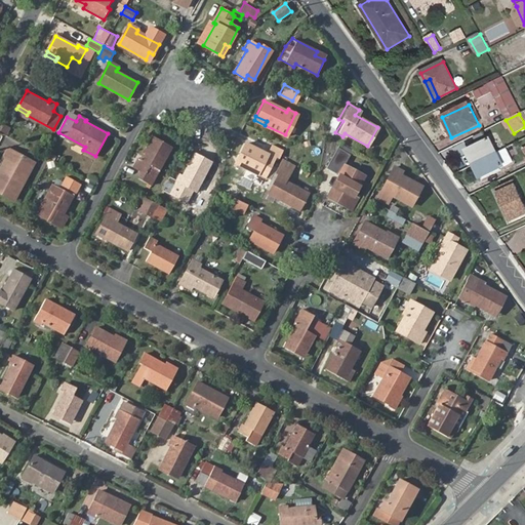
[(0,122),(0,131),(6,135),(10,128),(0,122)]
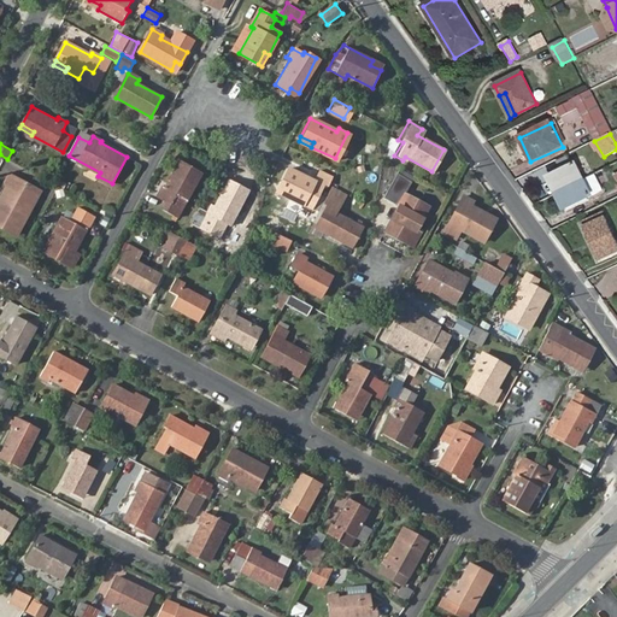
[(189,183),(197,170),(178,160),(164,186),(162,184),(156,194),(166,199),(160,209),(176,216),(193,186),(189,183)]
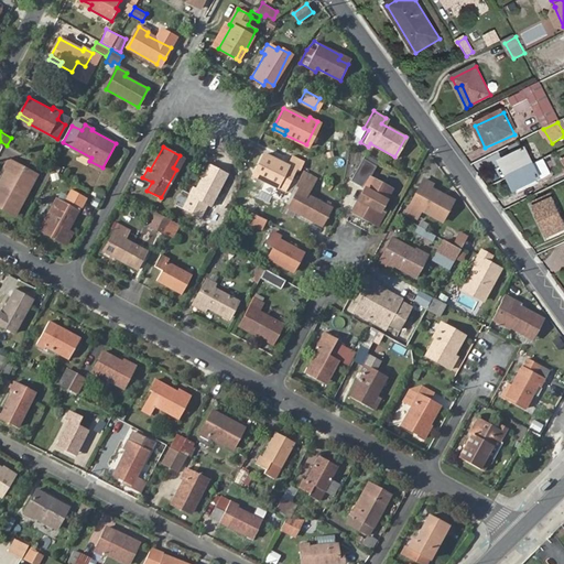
[(502,162),(510,176),(534,164),(528,150),(502,162)]
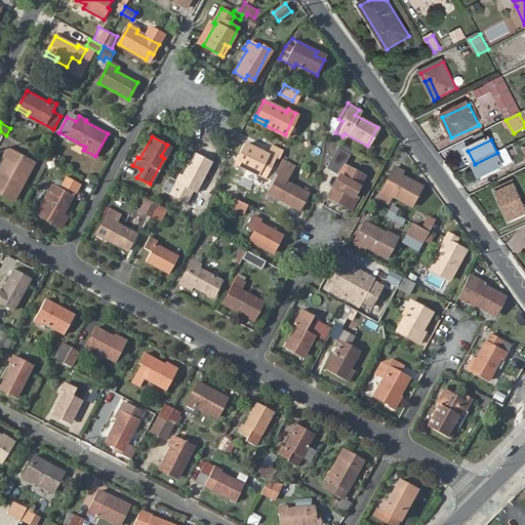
[(266,173),(273,177),(274,176),(279,165),(272,161),(275,155),(280,158),(284,150),(271,144),(267,153),(243,142),(236,158),(247,163),(245,166),(264,176),(266,173)]
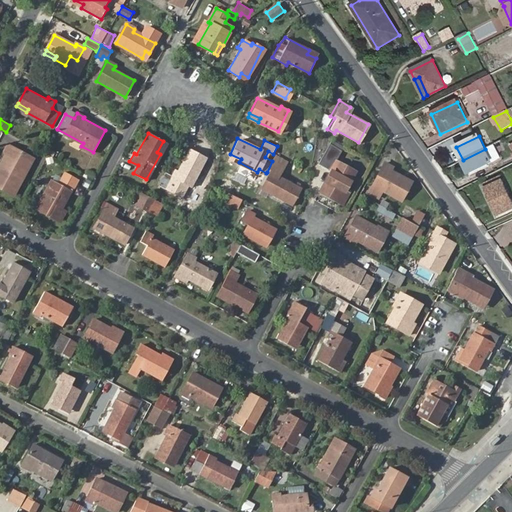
[(333,160),(341,145),(330,139),(318,161),(331,168),(319,190),(341,202),(347,191),(343,189),(354,169),(344,163),(343,166),(333,160)]
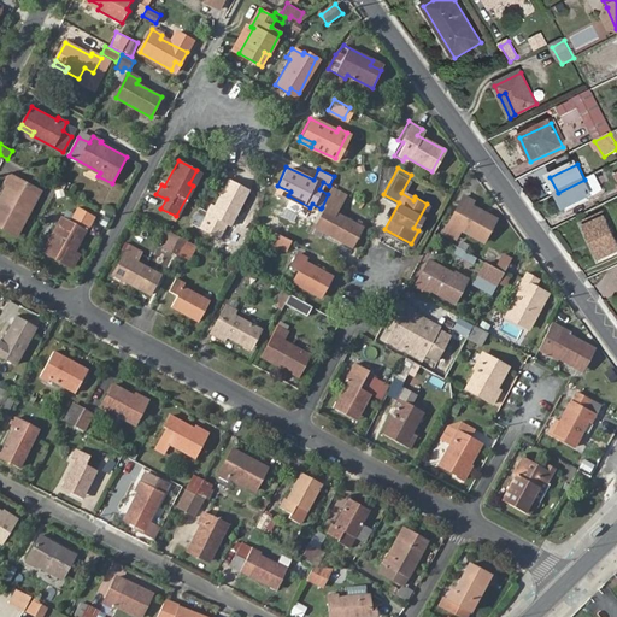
[(201,172),(197,170),(189,183),(193,186),(201,172)]
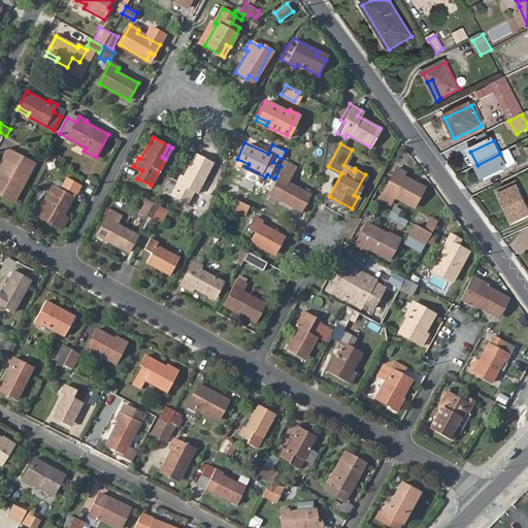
[(34,164),(8,150),(3,158),(5,159),(0,168),(5,171),(3,174),(0,175),(0,194),(13,201),(34,164)]
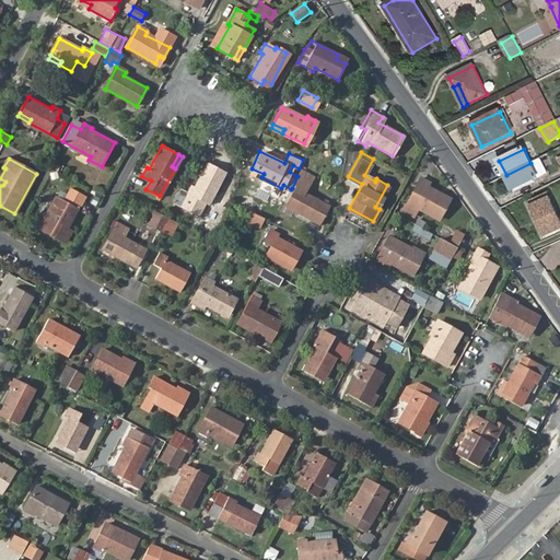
[(546,174),(538,159),(531,163),(538,177),(546,174)]
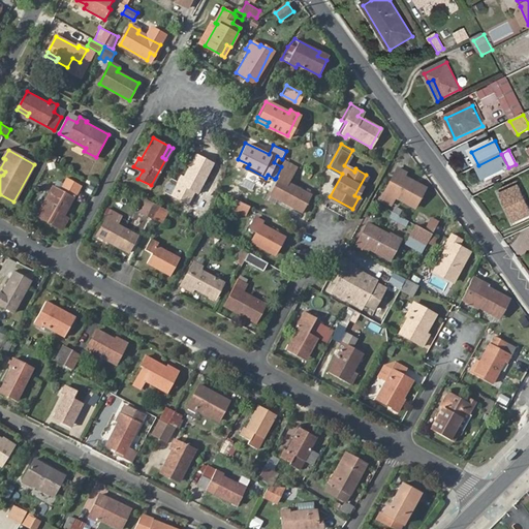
[(165,192),(172,195),(179,182),(197,191),(211,165),(206,163),(208,158),(196,152),(184,175),(181,173),(178,179),(173,176),(165,192)]
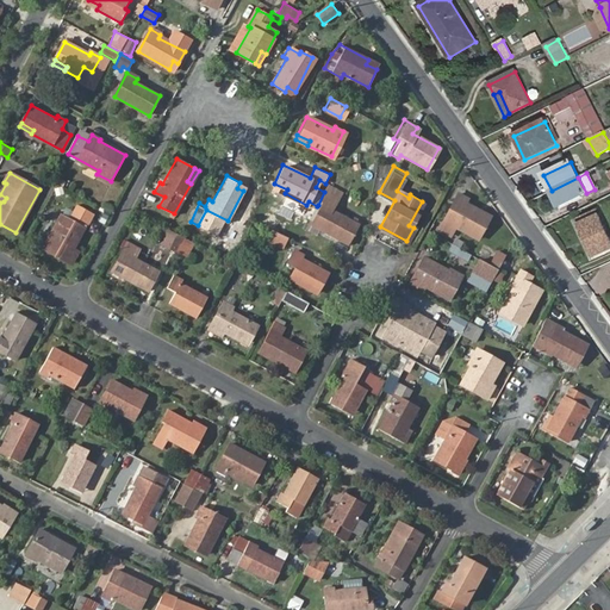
[(578,178),(552,191),(560,206),(586,193),(578,178)]
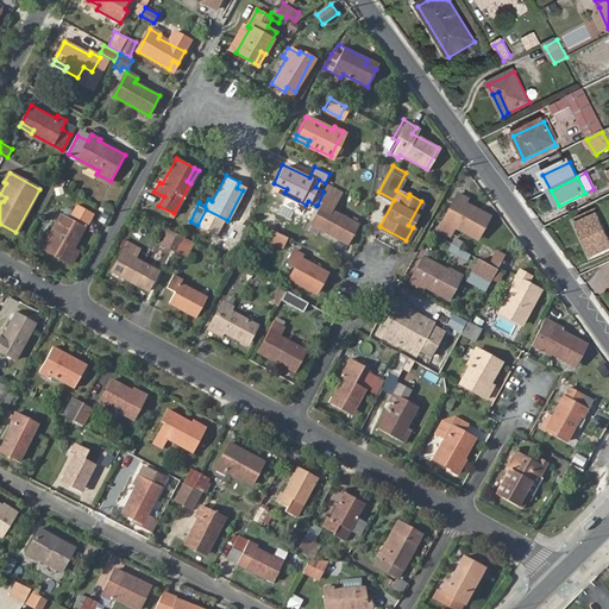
[(271,187),(284,193),(287,189),(274,183),(271,187)]
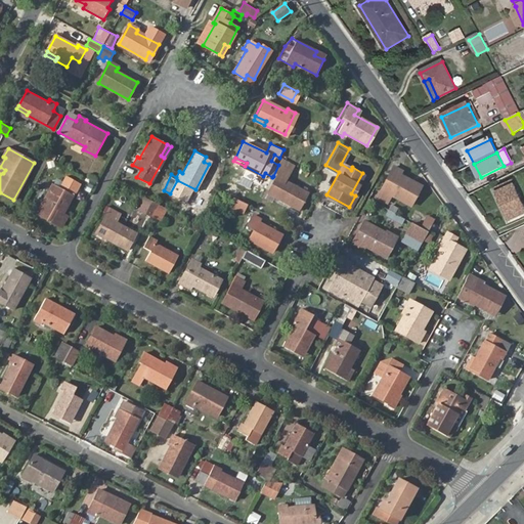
[(278,165),(273,176),(275,177),(268,192),(275,197),(299,210),(303,201),(302,200),(308,189),(286,177),(291,167),(280,162),(278,165)]
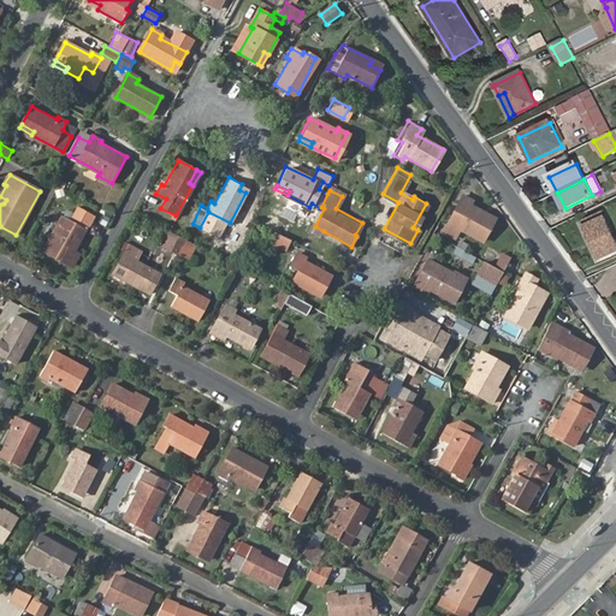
[(469,197),(454,225),(462,230),(463,226),(490,241),(502,218),(477,206),(478,201),(469,197)]
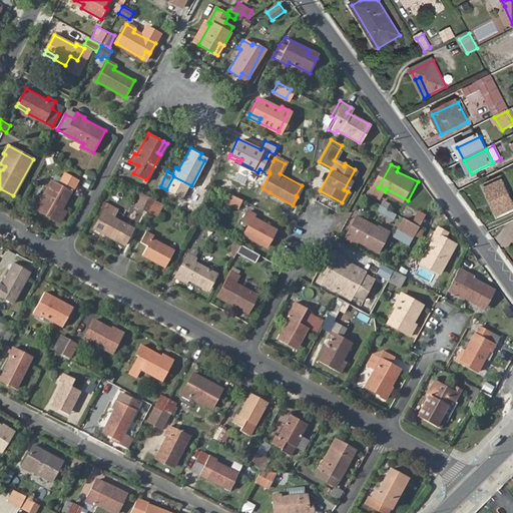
[(60,207),(63,208),(79,179),(66,172),(60,183),(52,179),(48,186),(50,187),(39,209),(54,217),(60,207)]
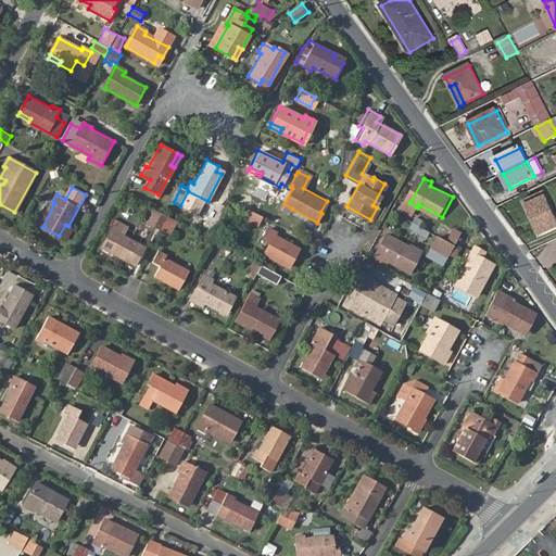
[(525,201),(541,235),(555,226),(555,217),(544,191),(525,201)]
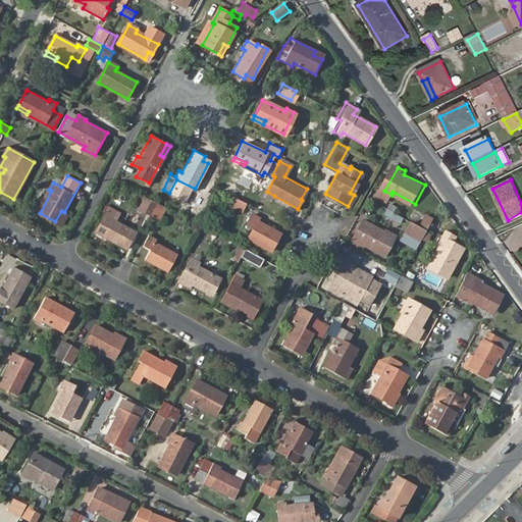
[(135,208),(153,218),(153,216),(159,205),(142,196),(135,208)]
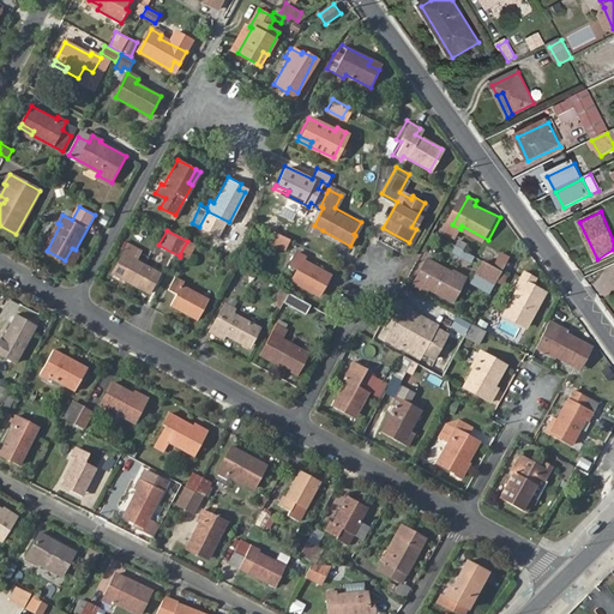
[(286,250),(290,240),(276,233),(271,242),(286,250)]
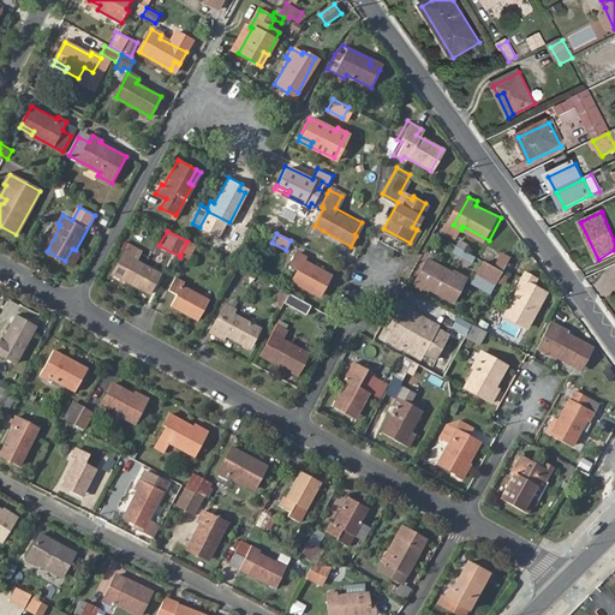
[(190,260),(197,246),(196,246),(187,242),(180,255),(190,260)]
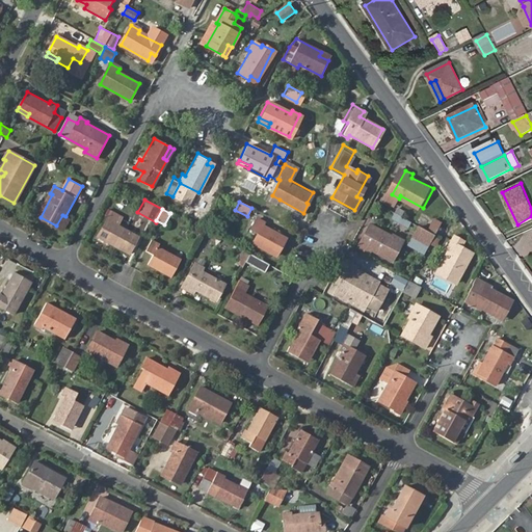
[(128,244),(132,246),(138,235),(117,223),(122,216),(112,211),(98,237),(124,250),(128,244)]
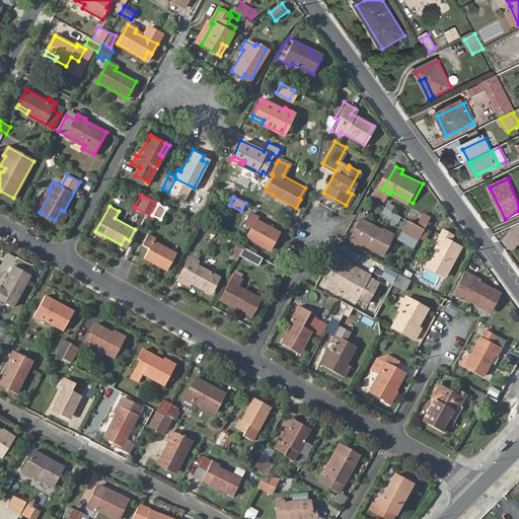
[(400,217),(384,208),(382,213),(397,221),(400,217)]
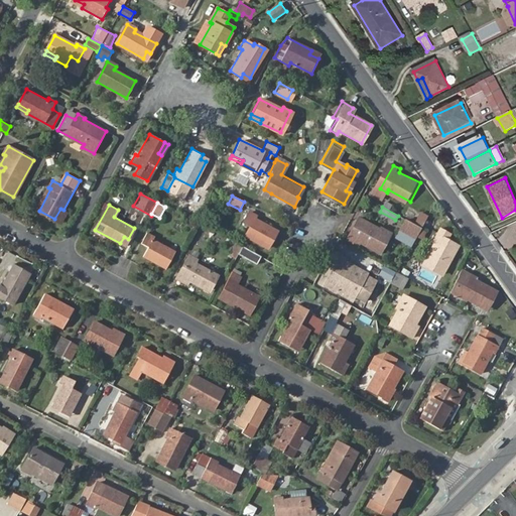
[(57,221),(63,210),(60,209),(54,219),(57,221)]
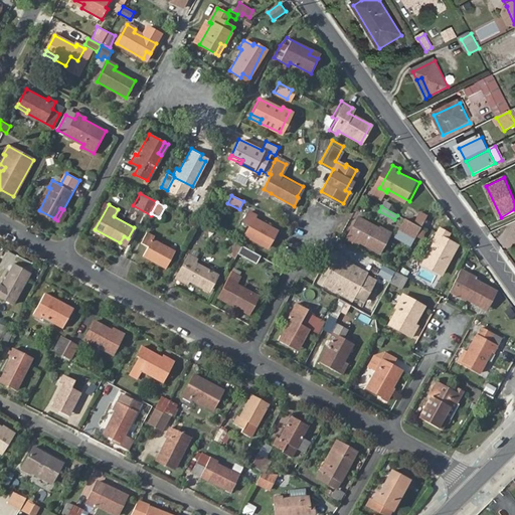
[(420,228),(428,212),(421,209),(413,224),(420,228)]
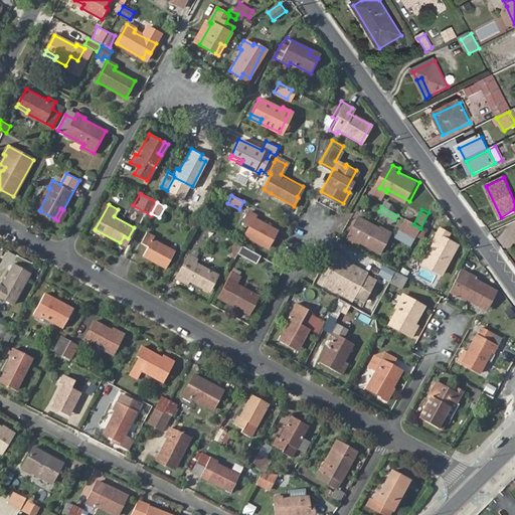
[(269,239),(273,241),(279,230),(256,219),(258,215),(250,211),(243,222),(251,226),(246,235),(265,245),(269,239)]
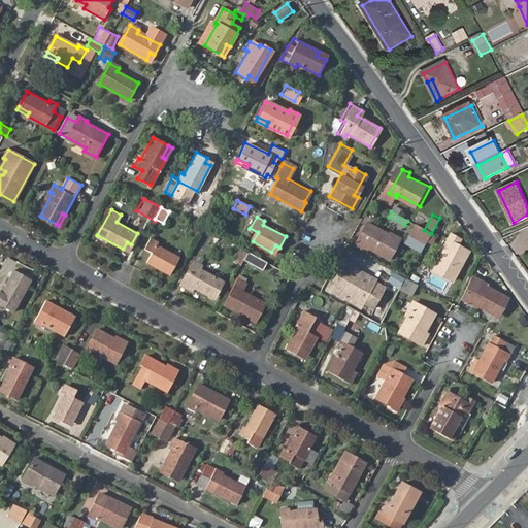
[(372,223),(360,244),(371,251),(373,248),(394,259),(405,238),(396,232),(394,234),(372,223)]
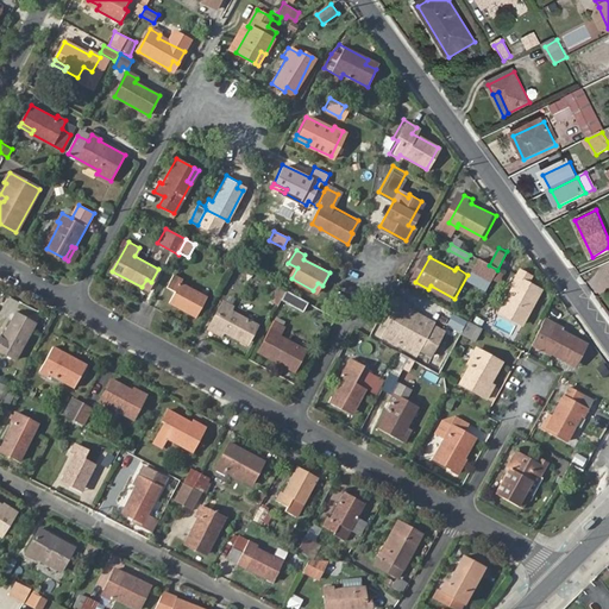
[(490,282),(497,270),(489,265),(478,259),(471,272),(490,282)]
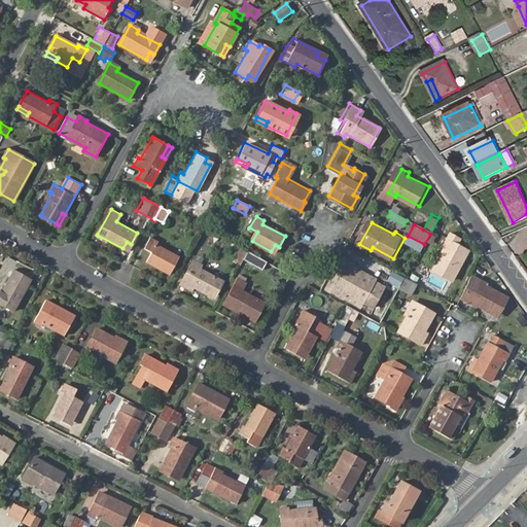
[(457,267),(460,269),(470,250),(459,244),(462,238),(452,233),(445,246),(447,248),(434,270),(451,278),(457,267)]
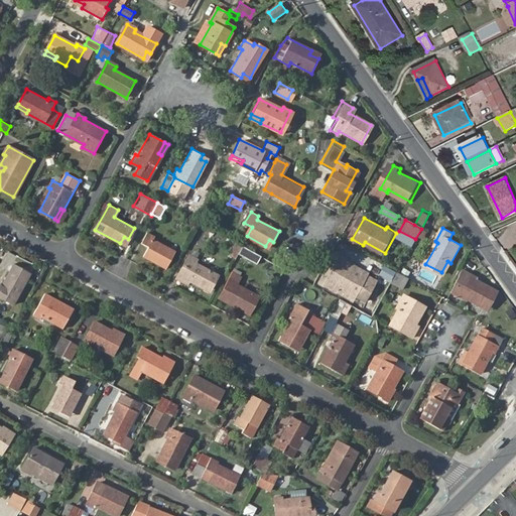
[(167,261),(171,263),(177,252),(155,240),(156,237),(149,234),(143,244),(151,248),(146,257),(164,268),(167,261)]
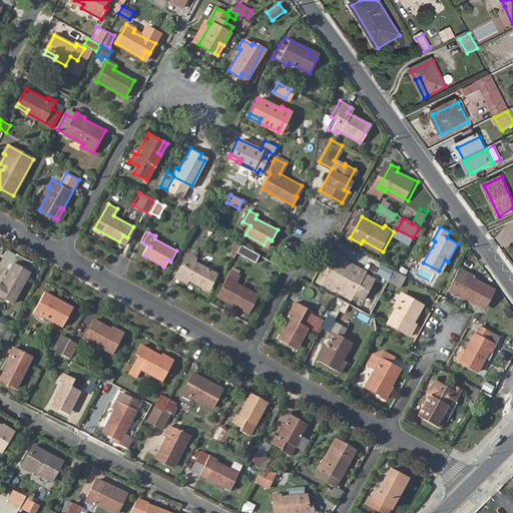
[(239,246),(234,243),(228,253),(234,258),(239,246)]
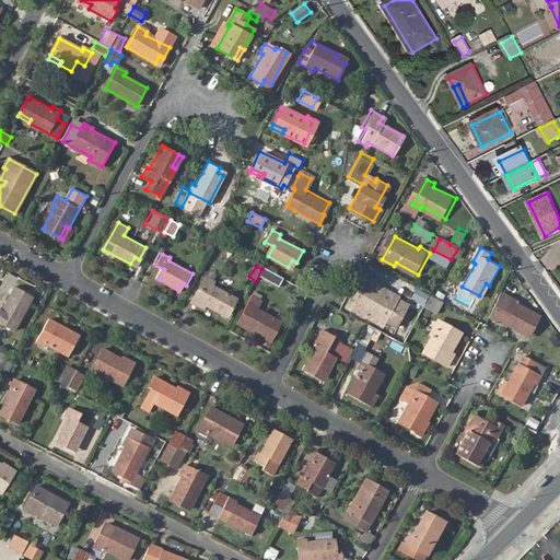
[(281,288),(286,280),(282,278),(265,269),(260,277),(281,288)]
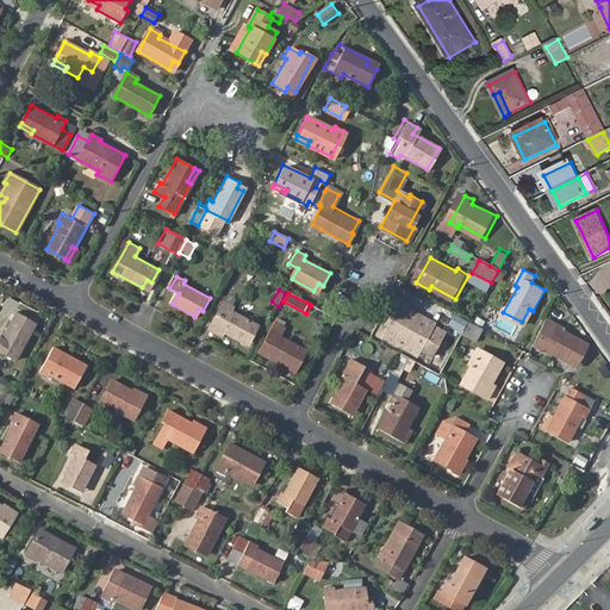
[(249,337),(253,340),(260,327),(234,312),(236,309),(228,304),(221,316),(218,315),(210,330),(223,337),(225,334),(244,344),(249,337)]
